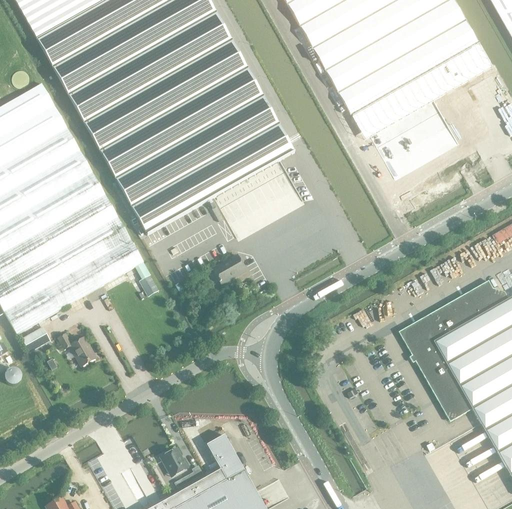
[(15,0),(37,37),(137,216),(142,213),(163,249),(227,213),(232,222),(315,175),(289,130),(216,0),(15,0)]
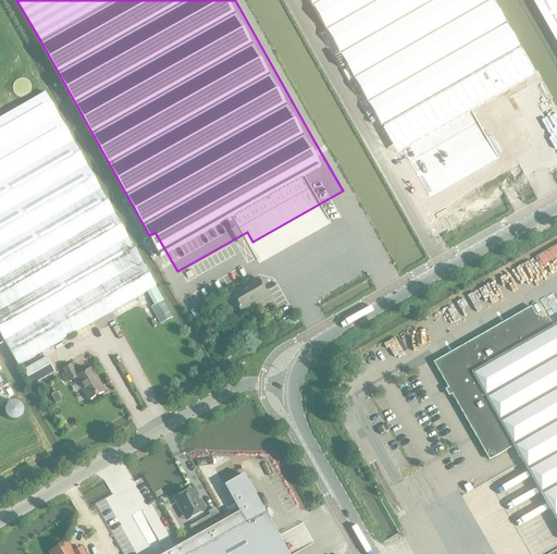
[(310,0),(395,148),(533,70),(493,0),(310,0)]
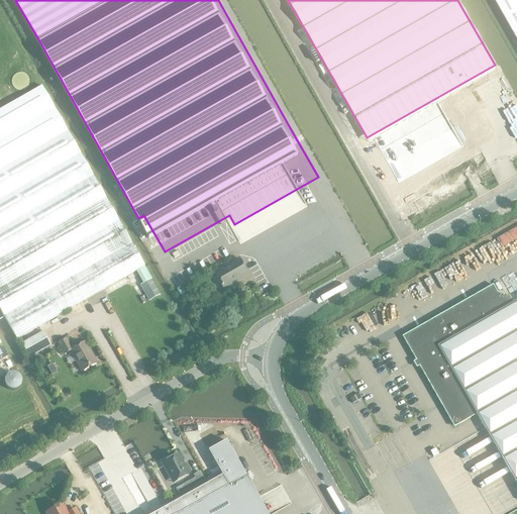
[(496,0),(516,37),(516,0),(496,0)]
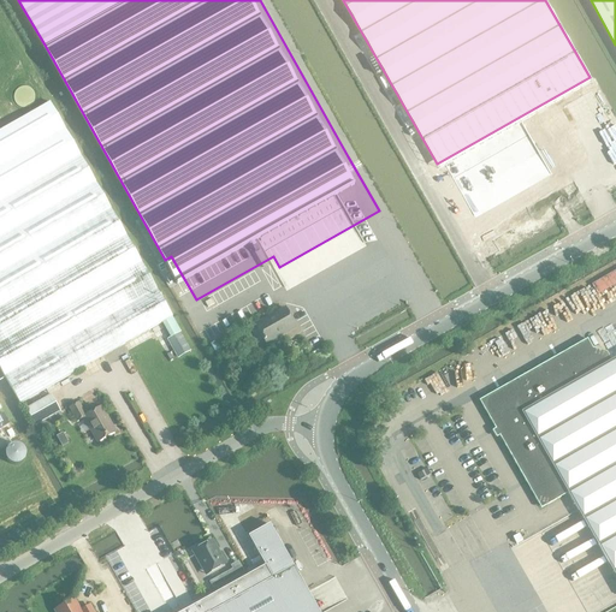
[(598,100),(598,99),(598,96),(597,94),(594,89),(591,87),(588,85),(585,85),(582,85),(579,85),(575,89),(573,90),(572,94),(570,96),(570,99),(570,101),(572,105),(573,107),(574,110),(578,112),(580,113),(584,113),(586,113),(590,112),(592,111),(594,110),(596,107),(597,105),(598,102),(598,100)]
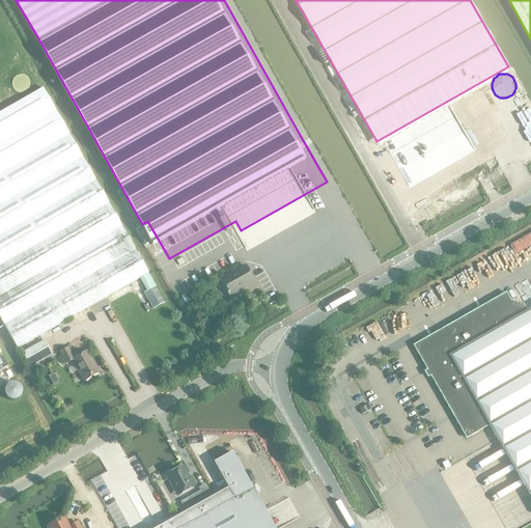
[(147,270),(43,85),(0,109),(0,315),(17,344),(147,270)]
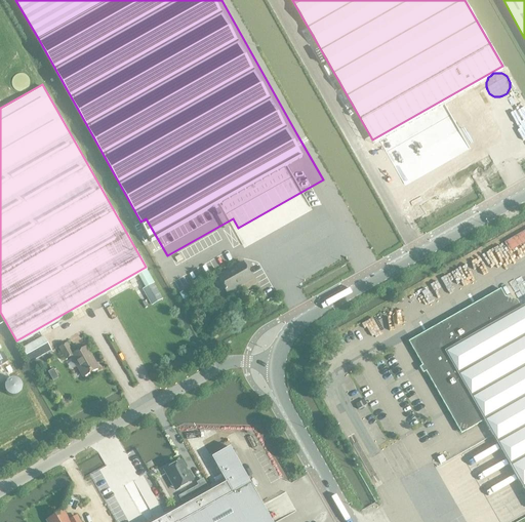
[(405,144),(412,156),(429,147),(421,134),(405,144)]
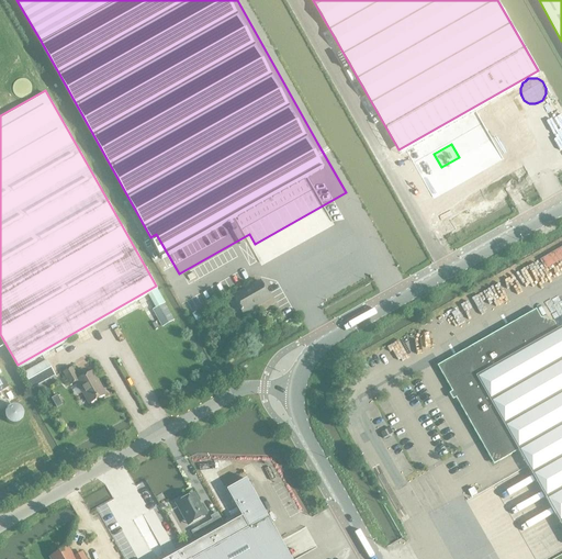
[(462,182),(458,185),(462,192),(485,178),(471,153),(451,164),(462,182)]
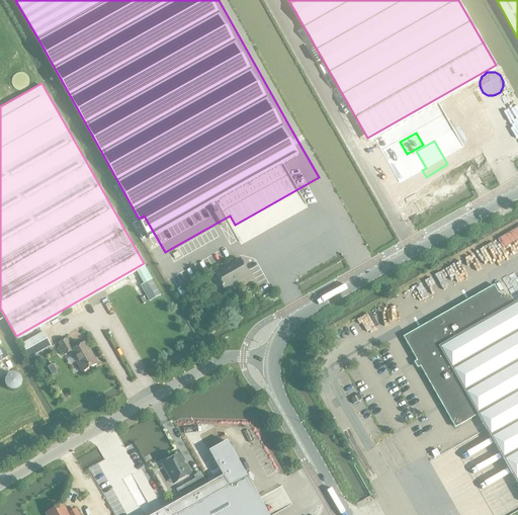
[(305,194),(301,195),(299,196),(297,198),(297,200),(297,204),(300,206),(303,207),(306,207),(309,206),(310,203),(311,200),(310,198),(307,195),(305,194)]
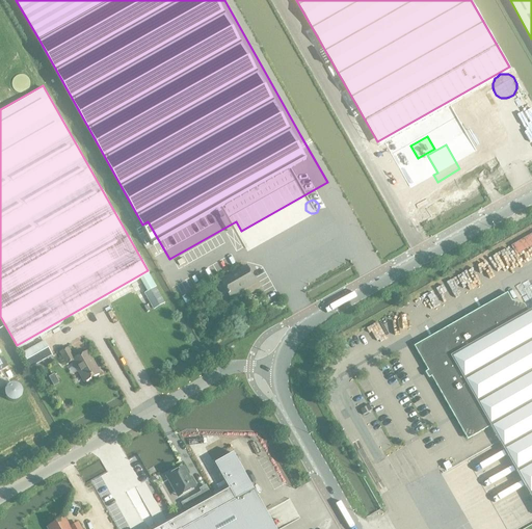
[(245,262),(219,276),(230,294),(255,280),(245,262)]
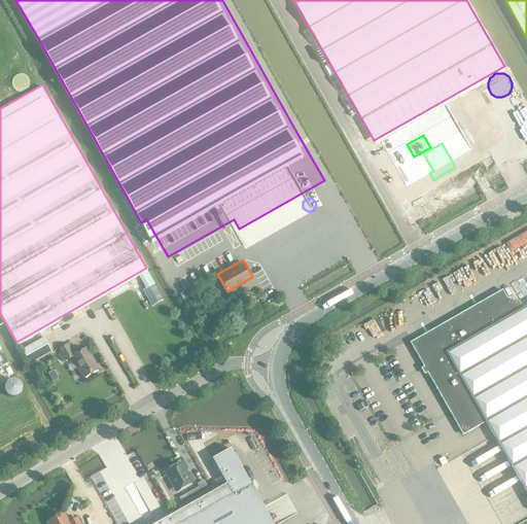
[(153,281),(144,287),(153,303),(163,298),(153,281)]
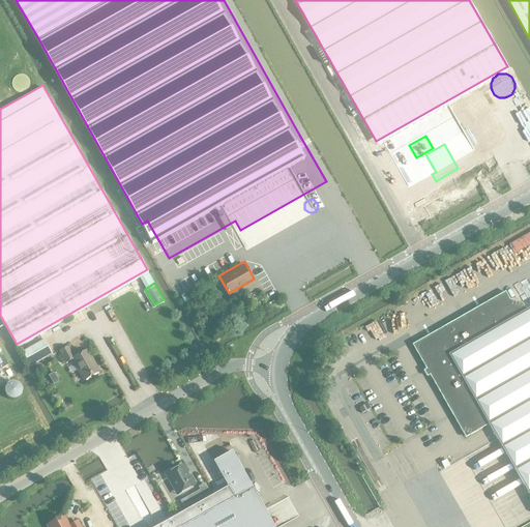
[(529,304),(526,308),(522,300),(509,296),(505,289),(412,342),(465,435),(488,421),(529,495),(529,304)]
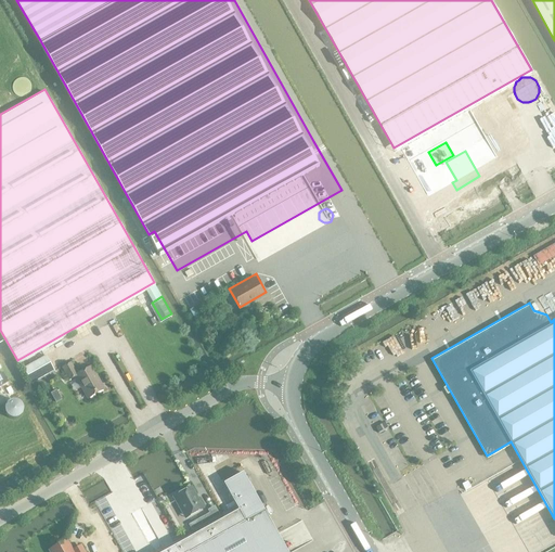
[(194,305),(189,308),(195,320),(201,317),(194,305)]
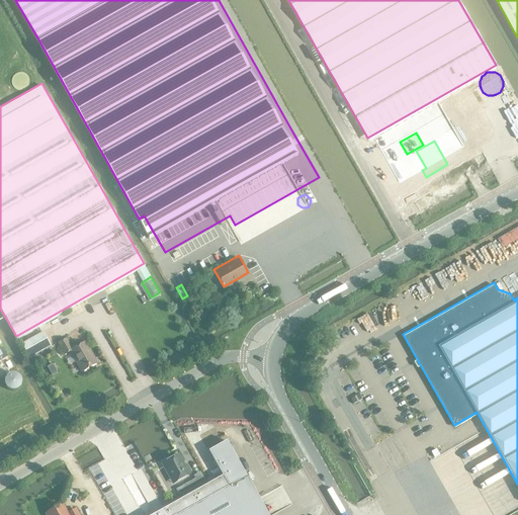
[(42,329),(21,341),(29,356),(51,343),(42,329)]
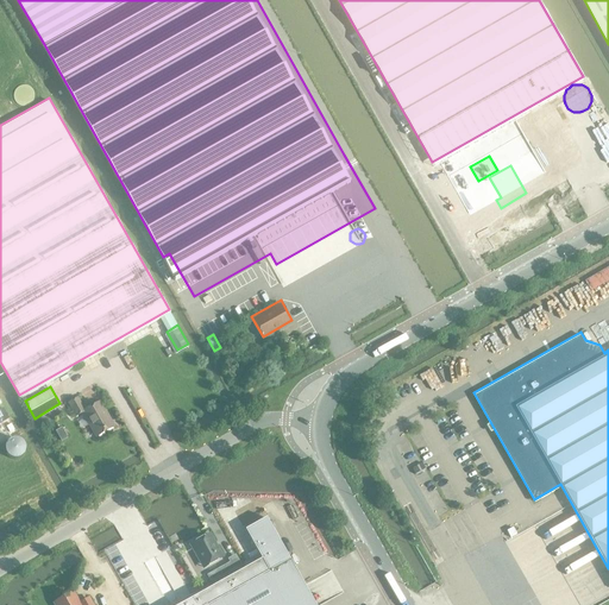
[(82,409),(96,434),(113,423),(100,399),(85,408),(77,395),(68,401),(75,413),(82,409)]
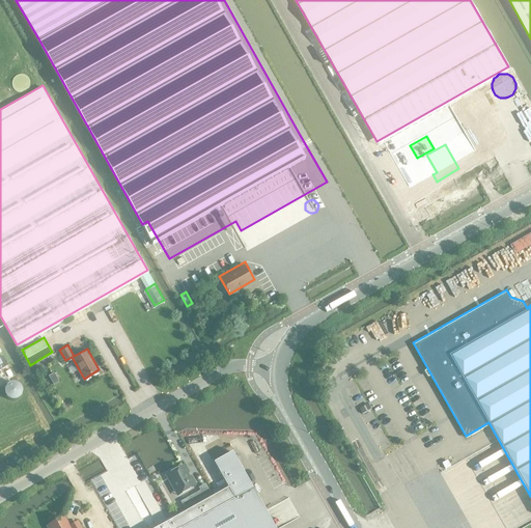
[(54,370),(48,373),(53,383),(59,380),(54,370)]
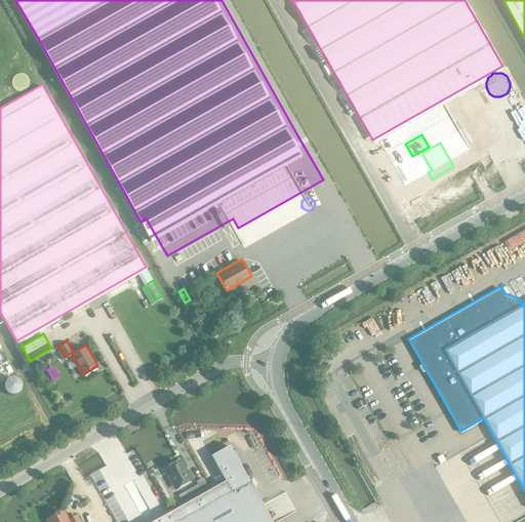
[(273,521),(270,521),(249,521),(244,513),(263,503),(255,490),(230,444),(211,454),(232,490),(178,520),(178,521),(273,521)]
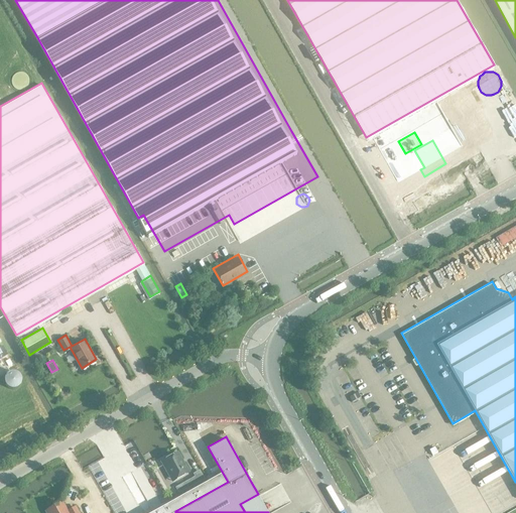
[(161,460),(165,467),(167,465),(174,478),(188,470),(177,451),(161,460)]
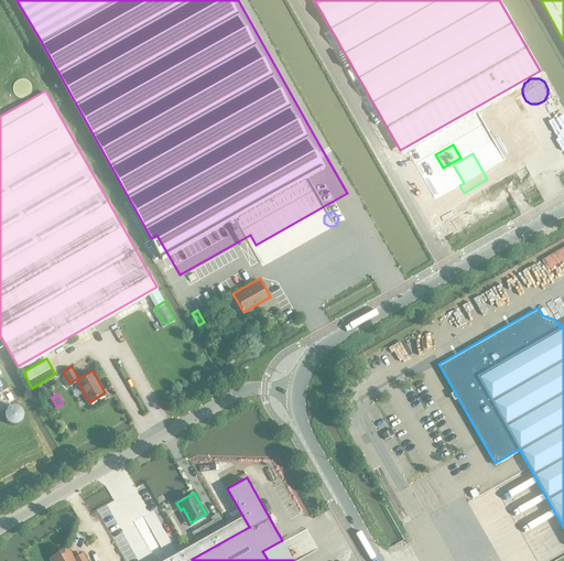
[(214,519),(207,522),(210,528),(217,525),(214,519)]
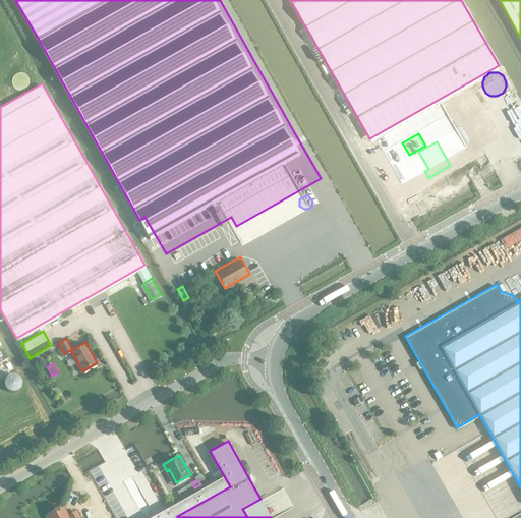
[(79,517),(76,511),(68,515),(62,505),(46,513),(49,517),(79,517)]
